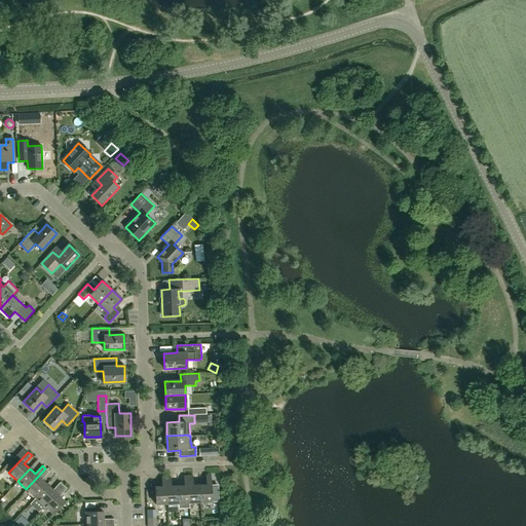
[(35,497),(47,485),(42,480),(49,472),(45,468),(26,489),(35,497)]
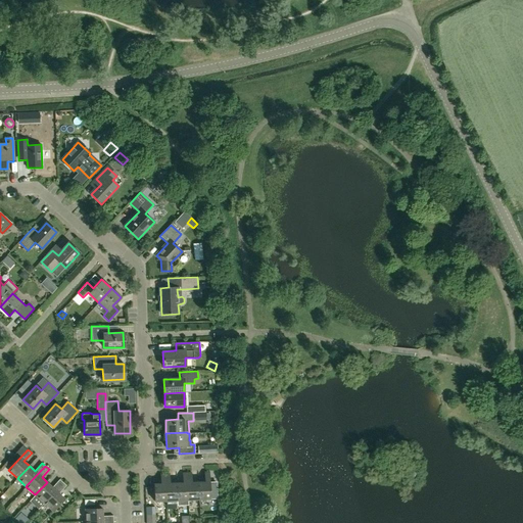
[(198,500),(210,498),(209,471),(204,472),(204,481),(198,481),(198,500)]
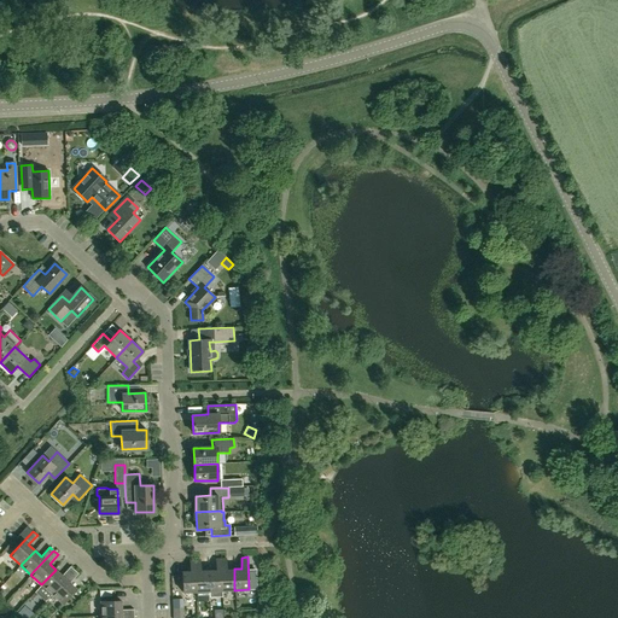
[(222,595),(221,590),(220,558),(215,558),(216,570),(208,570),(209,590),(209,596),(222,595)]
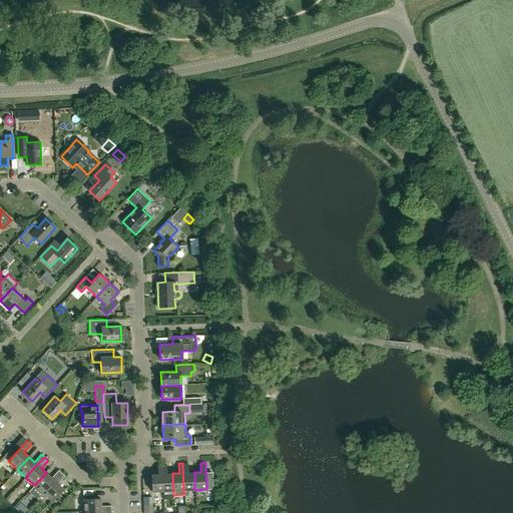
[(187,473),(187,463),(182,463),(183,490),(194,490),(194,472),(187,473)]
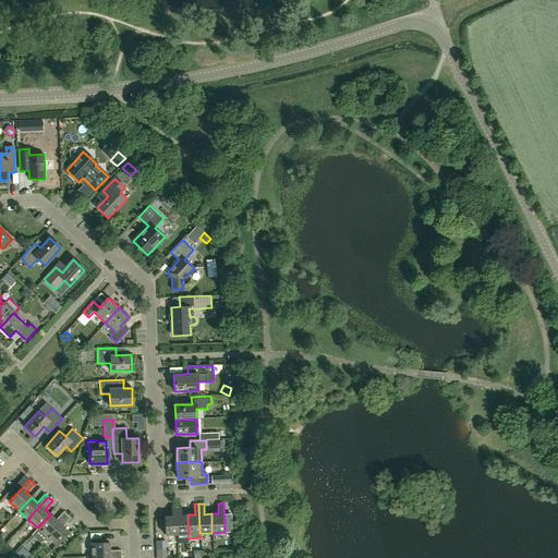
[(165,534),(177,534),(176,505),(171,505),(171,516),(164,516),(165,534)]
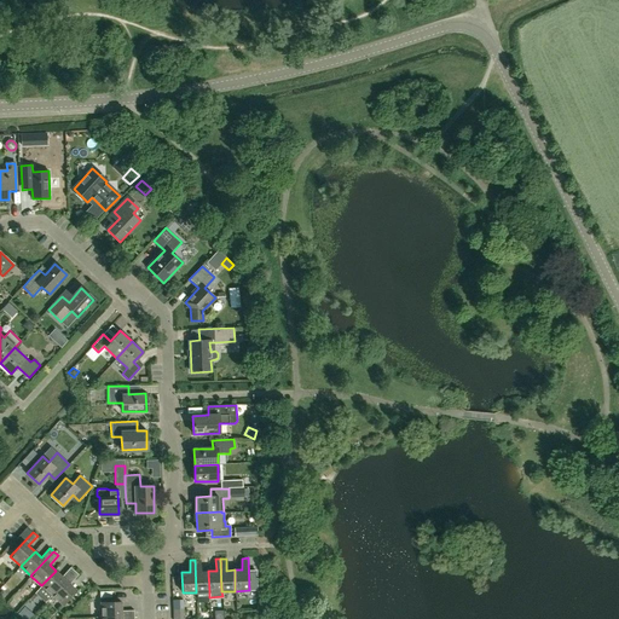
[(201,571),(200,560),(195,560),(196,593),(209,591),(208,571),(201,571)]
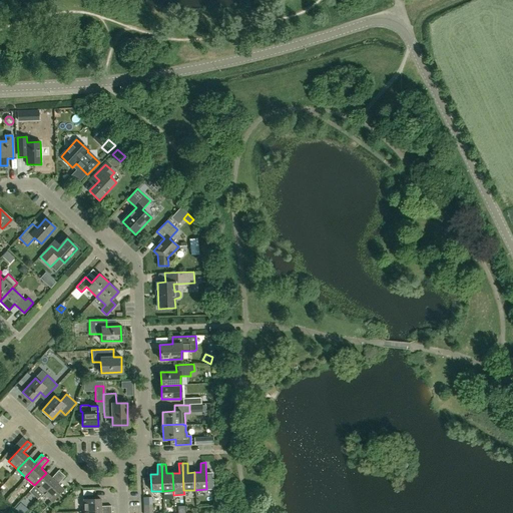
[(43,493),(62,473),(59,470),(51,478),(46,473),(34,485),(43,493)]
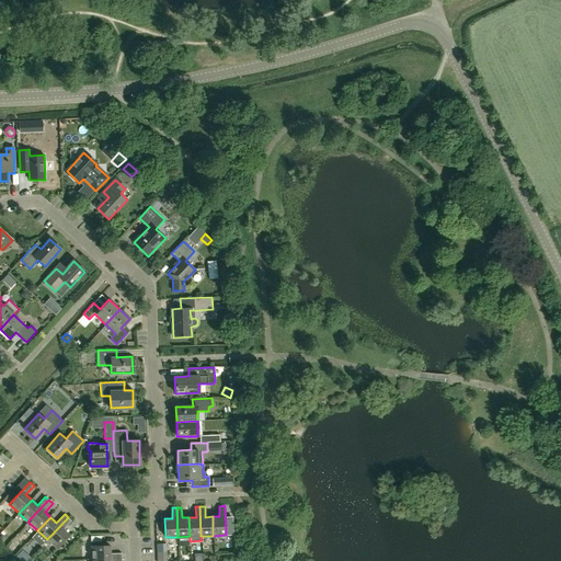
[(57,549),(69,535),(64,529),(71,522),(68,517),(47,539),(57,549)]
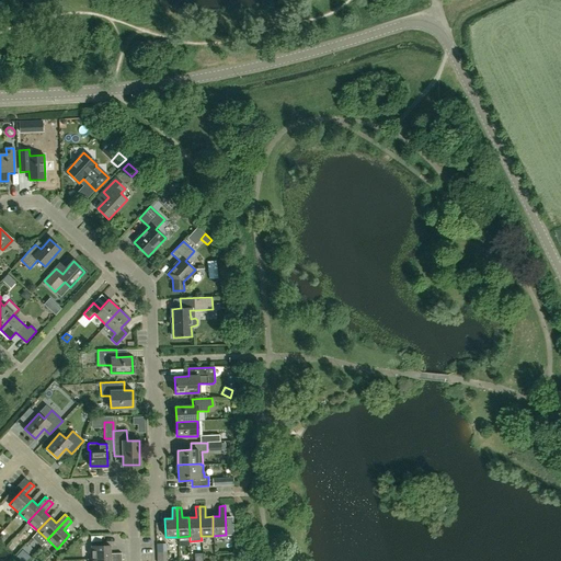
[(110,553),(110,545),(91,546),(91,559),(122,558),(122,552),(110,553)]
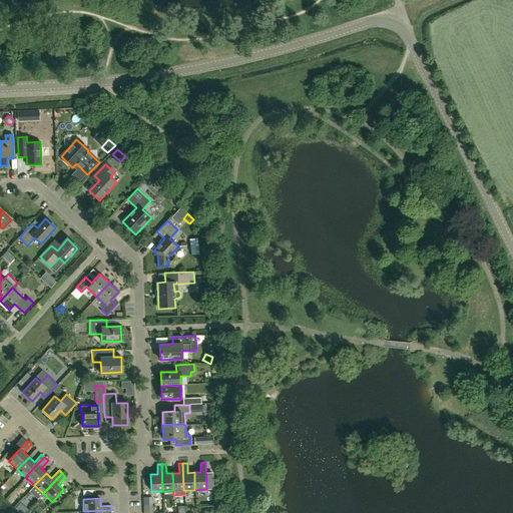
[(21,511),(26,505),(21,500),(16,507),(21,511)]
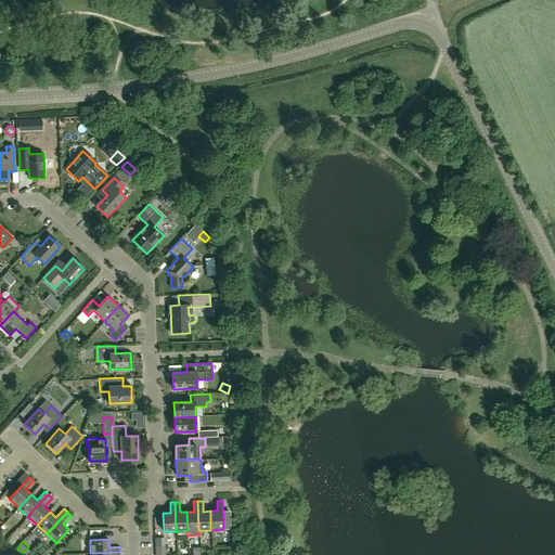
[(164,554),(164,545),(155,545),(155,554),(164,554)]
